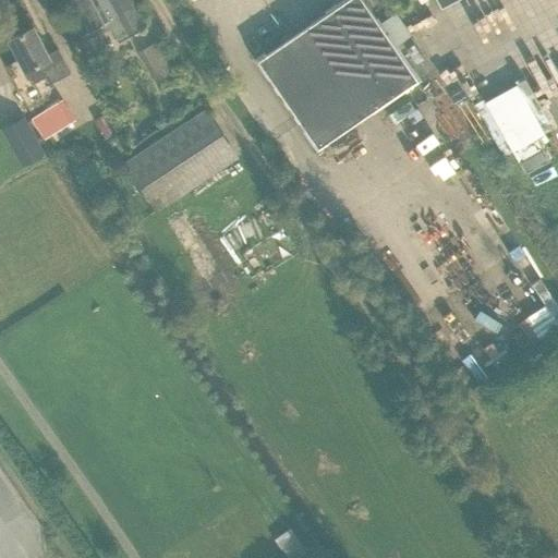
[(74,24),(83,40),(100,32),(97,27),(108,22),(119,41),(144,28),(128,0),(67,0),(79,21),(74,24)]
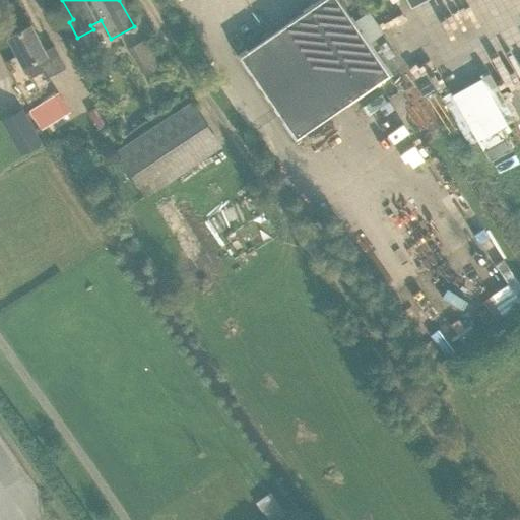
[(368,12),(352,22),(336,0),(321,0),(239,56),(295,138),(388,74),(368,45),(383,34),(368,12)]
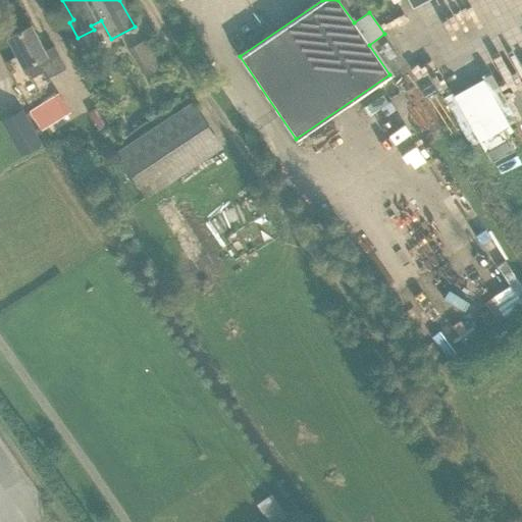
[(65,68),(54,46),(44,51),(30,25),(7,37),(29,79),(42,71),(45,79),(65,68)]
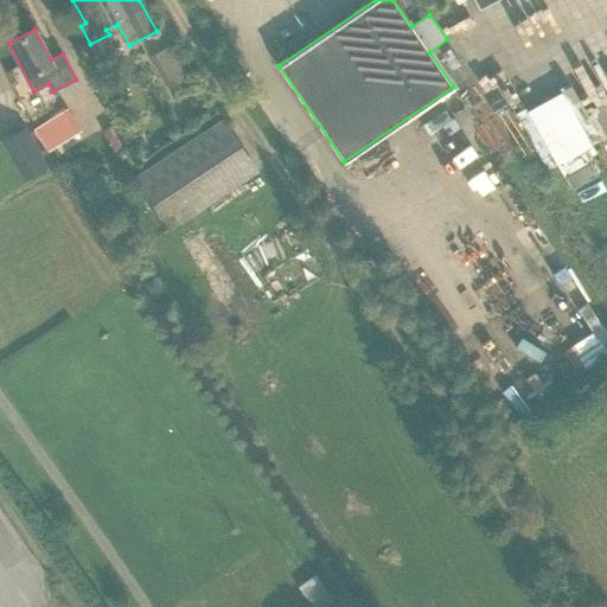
[(196,85),(170,44),(149,57),(174,98),(196,85)]
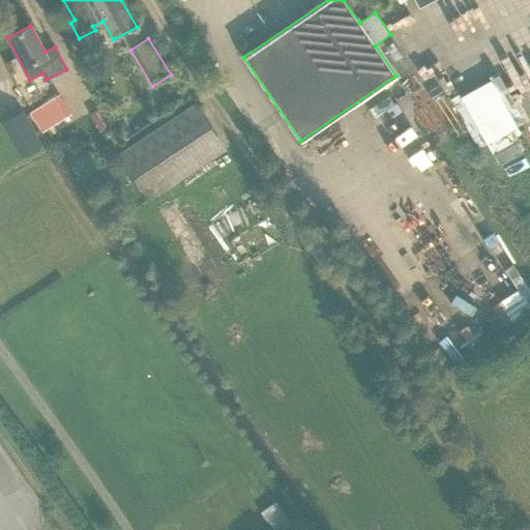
[(529,72),(529,71),(529,55),(523,55),(521,79),(528,79),(529,72)]
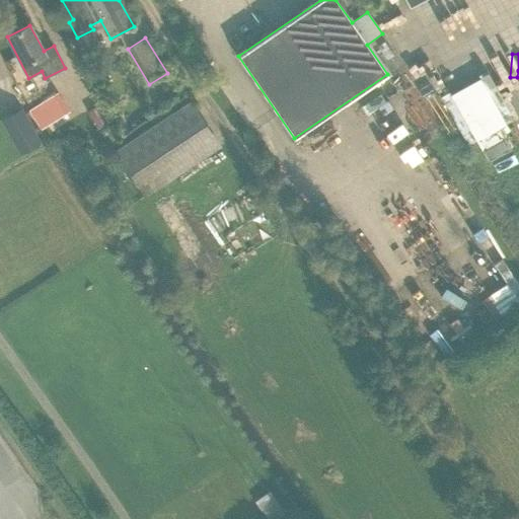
[(446,75),(447,95),(490,93),(488,60),(456,62),(457,75),(446,75)]
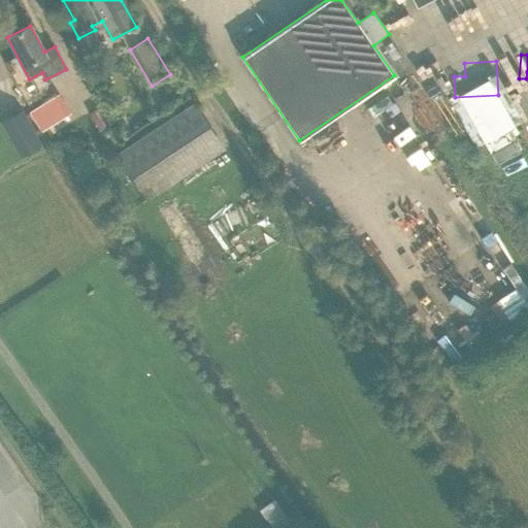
[(42,129),(67,114),(56,96),(31,111),(42,129)]
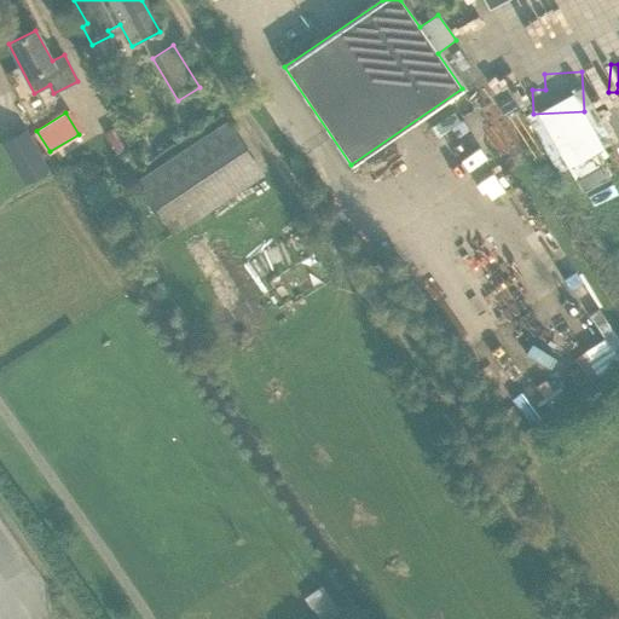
[(461,152),(482,138),(469,119),(447,133),(461,152)]
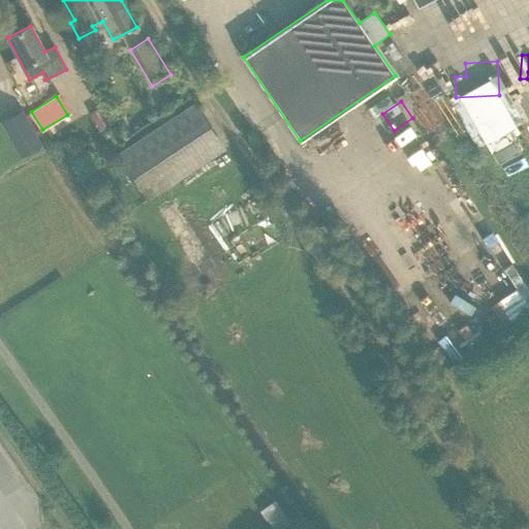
[(148,200),(224,150),(194,104),(118,155),(148,200)]
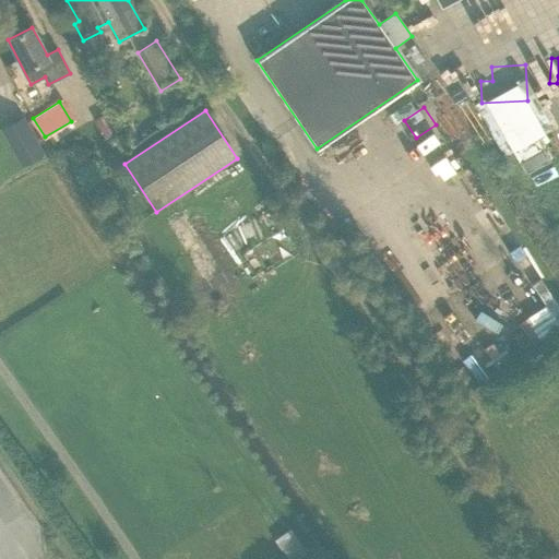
[(45,154),(23,116),(0,129),(0,130),(21,167),(45,154)]
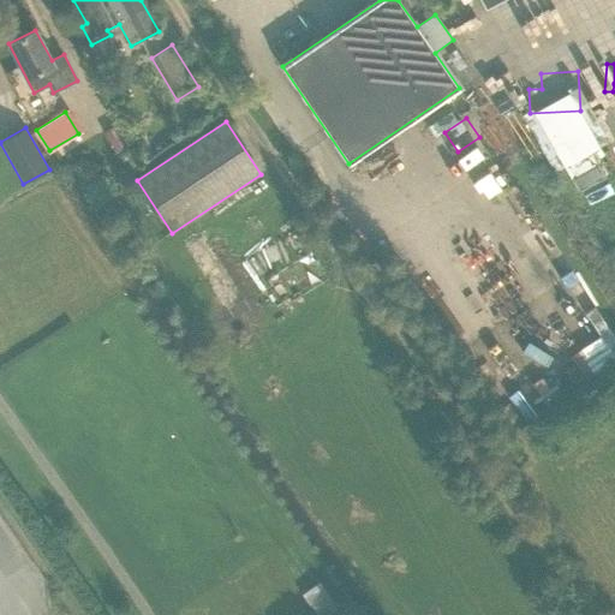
[(496,215),(472,233),(520,300),(545,282),(496,215)]
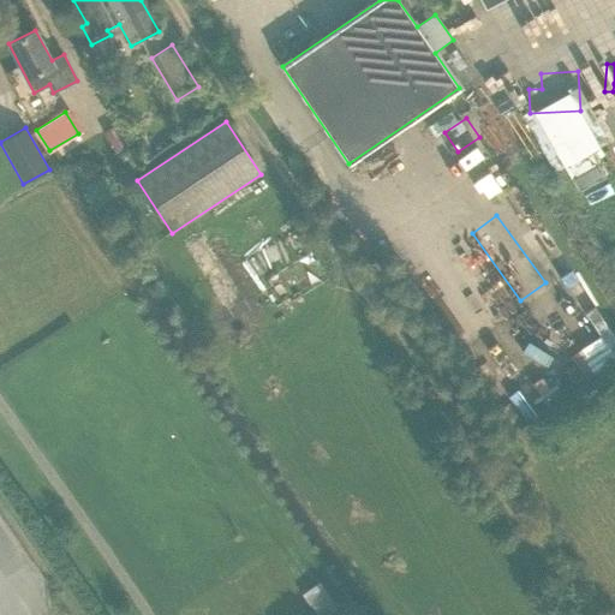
[(537,419),(519,422),(521,442),(538,441),(537,419)]
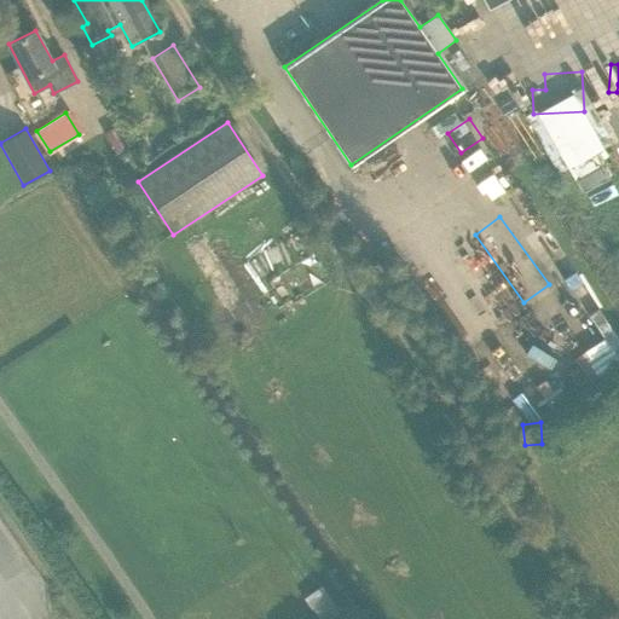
[(334,577),(320,585),(333,603),(346,595),(334,577)]
